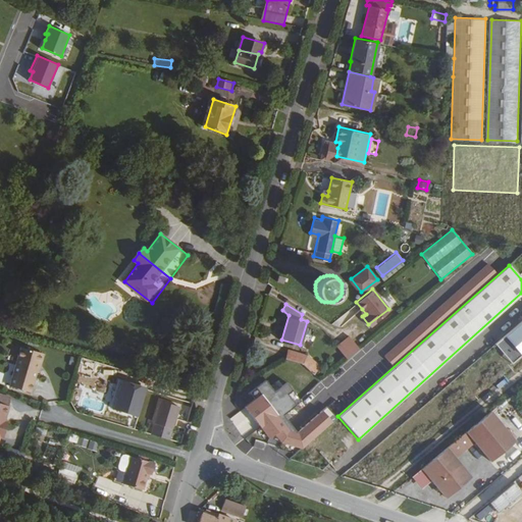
[(514,364),(521,357),(521,323),(498,344),(514,364)]
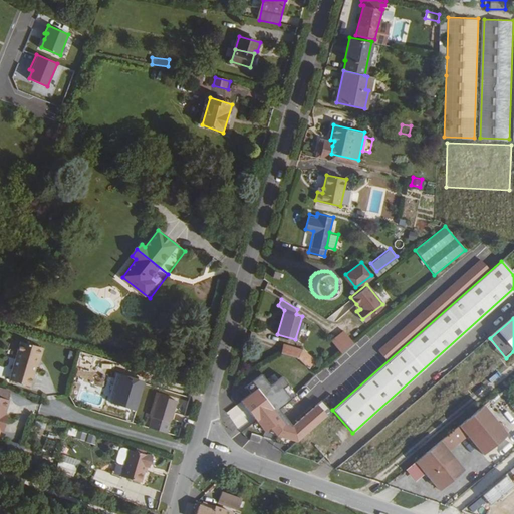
[(344,330),(331,341),(342,354),(355,343),(344,330)]
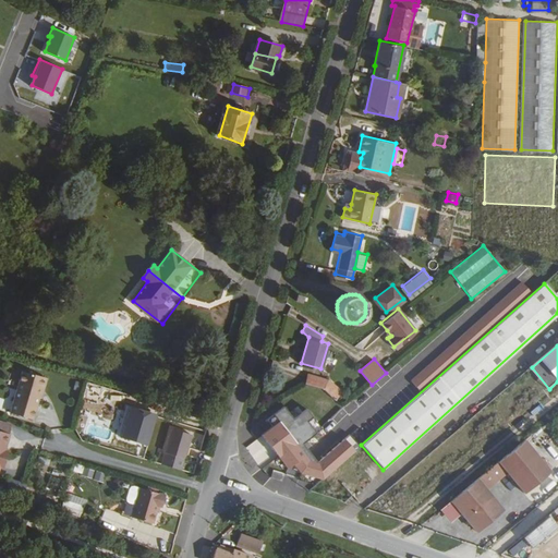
[(36,411),(43,389),(44,383),(47,380),(46,377),(23,371),(13,404),(36,411)]
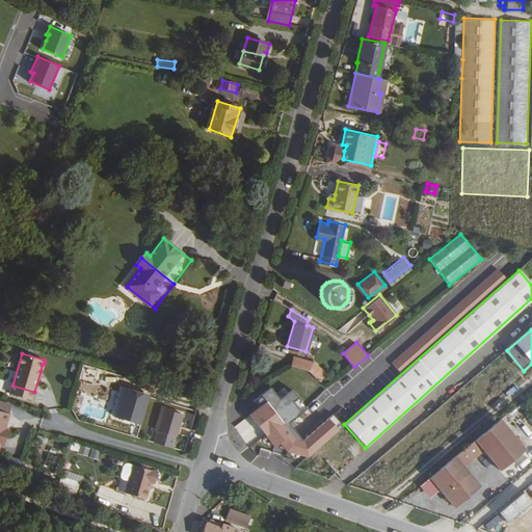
[(295,355),(293,364),(308,368),(310,361),(295,355)]
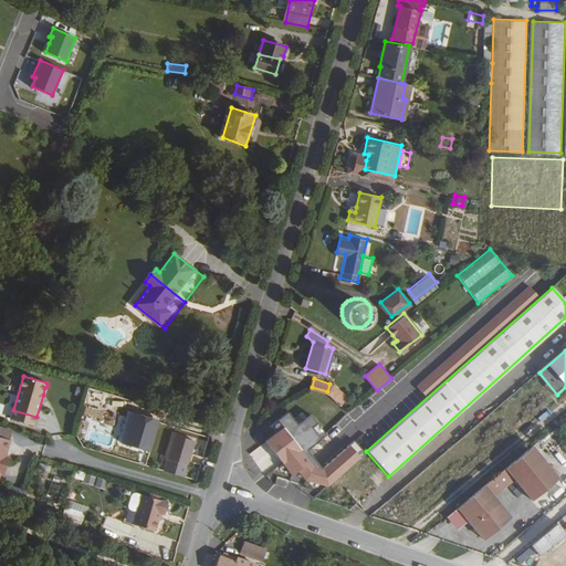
[(341,402),(327,391),(312,387),(304,400),(315,407),(318,402),(332,412),(341,402)]
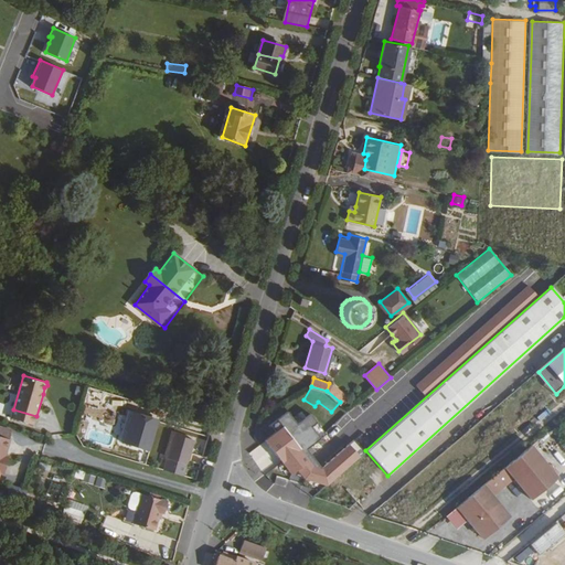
[(146,411),(132,407),(124,439),(150,447),(159,414),(151,412),(152,408),(147,407),(146,411)]
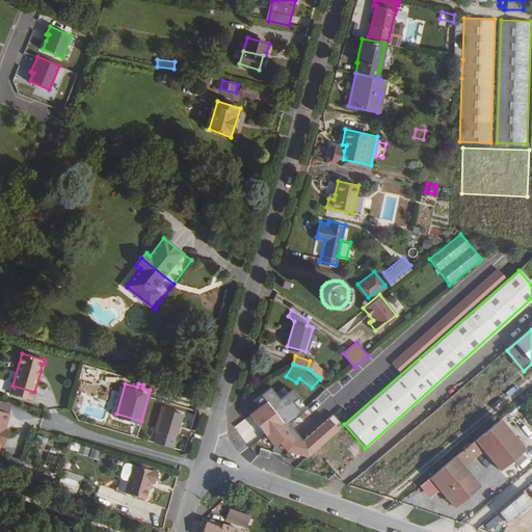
[(304,408),(301,405),(308,400),(296,387),(290,391),(285,386),(249,414),(265,434),(272,429),(298,407),(301,410),(304,408)]
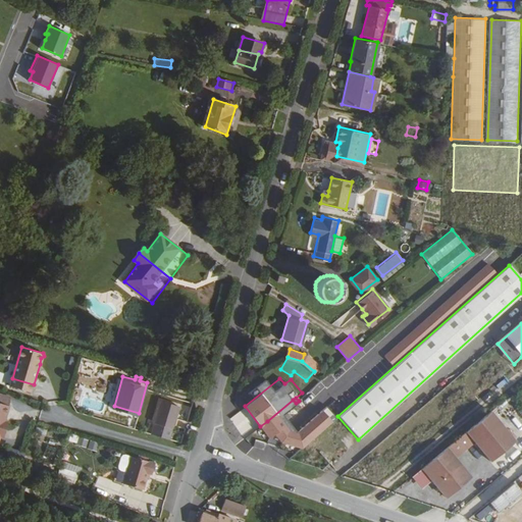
[(296,403),(293,400),(267,421),(272,427),(281,420),(280,418),(289,411),(290,413),(307,400),(302,393),(296,398),(299,401),(296,403)]
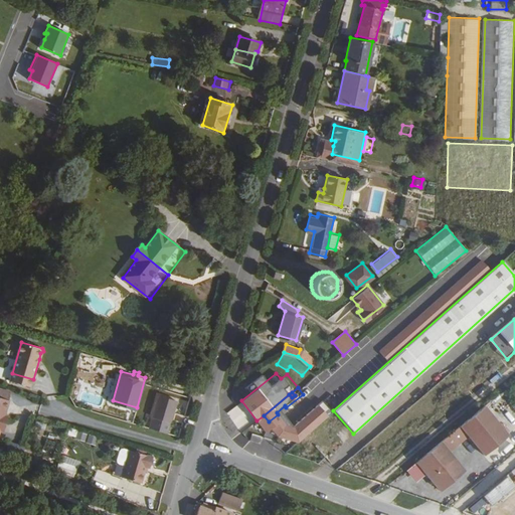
[(0,388),(0,396),(9,400),(11,392),(0,388)]
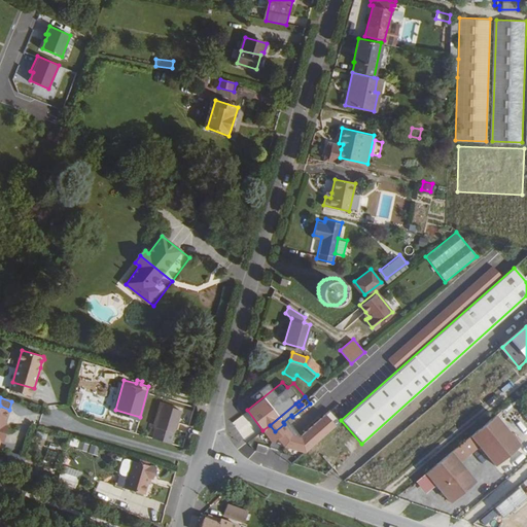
[(181,408),(164,402),(152,437),(171,443),(181,408)]
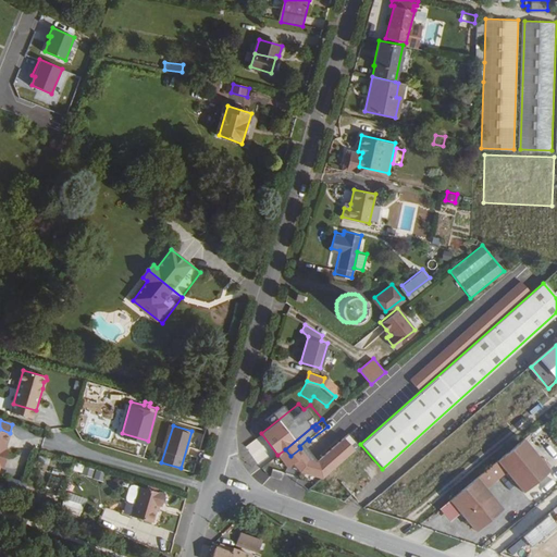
[(0,429),(0,469),(3,470),(9,450),(7,449),(11,433),(10,433),(0,429)]
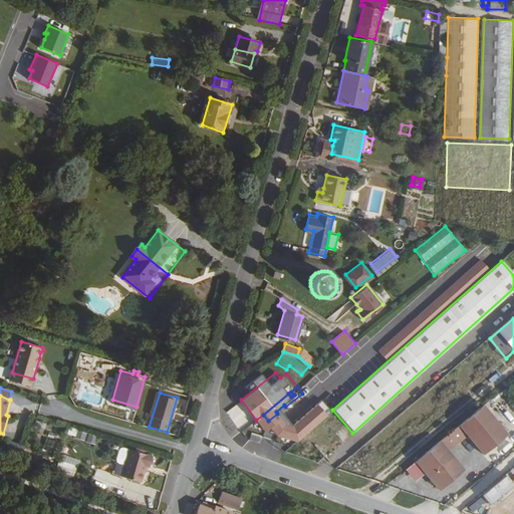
[(483,406),(415,461),(425,473),(439,490),(463,470),(447,451),(466,435),(482,455),(506,435),(483,406)]
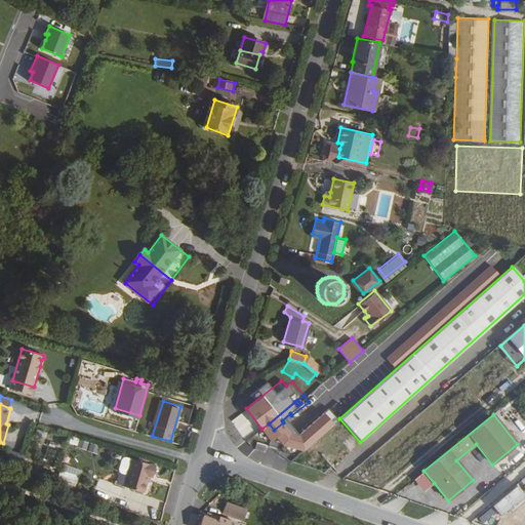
[(78,447),(87,449),(89,442),(79,440),(78,447)]
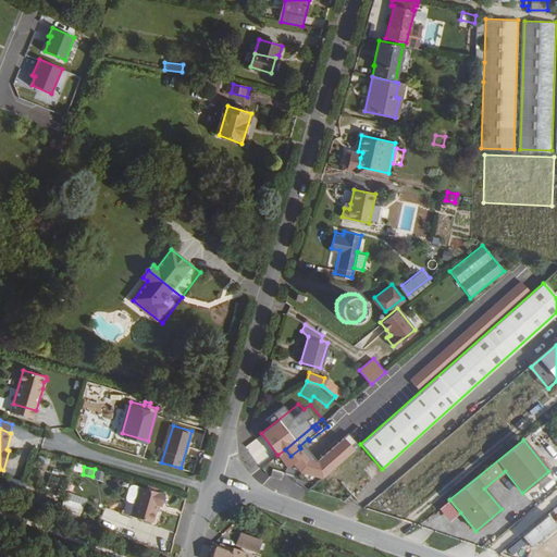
[(104,481),(106,471),(96,470),(94,479),(104,481)]
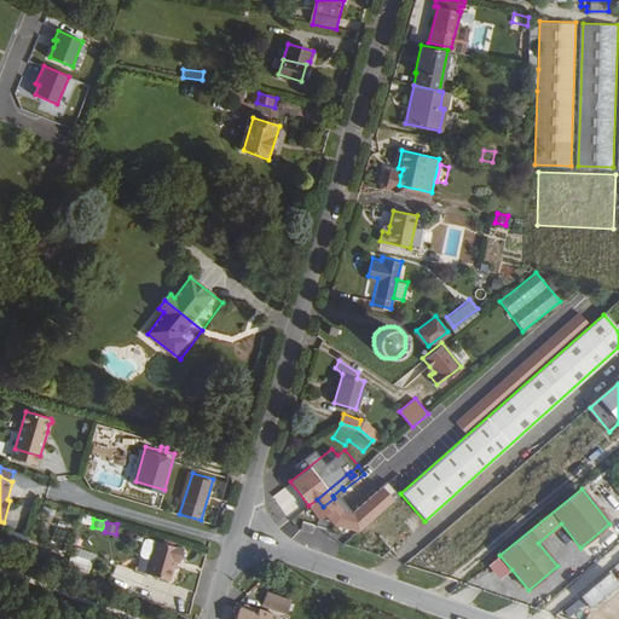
[(181,562),(186,549),(158,541),(149,573),(172,580),(177,560),(181,562)]
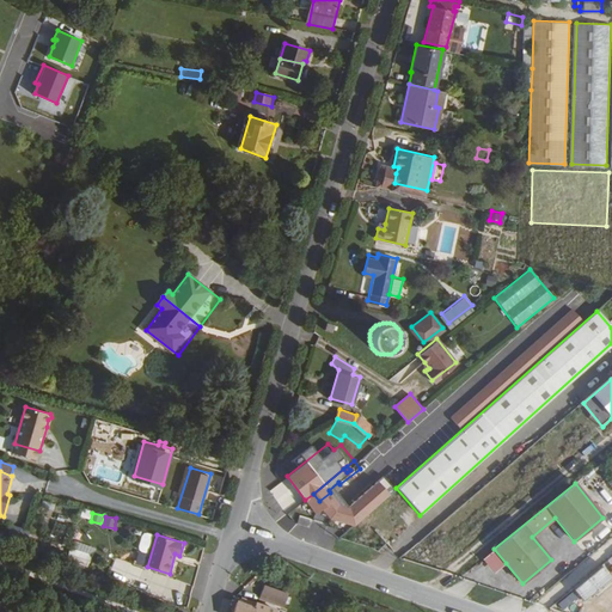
[(75,540),(69,561),(90,567),(96,548),(75,540)]
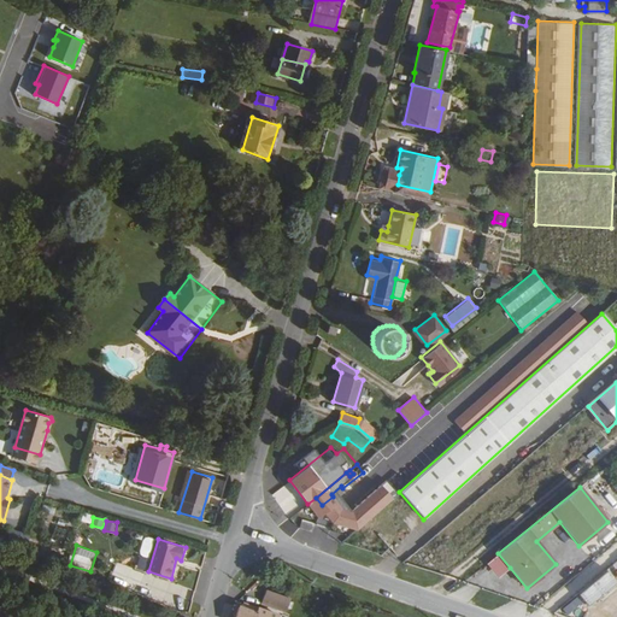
[(510,568),(498,553),(486,564),(498,577),(510,568)]
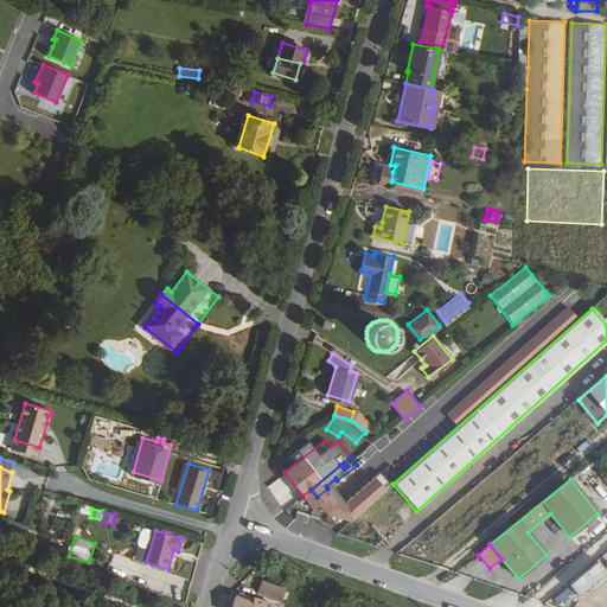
[(606,561),(606,556),(605,554),(586,569),(592,576),(606,564),(606,562),(606,561)]
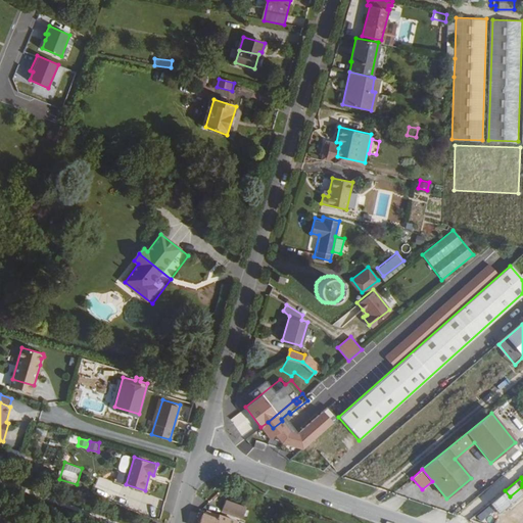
[(509,498),(503,492),(468,520),(475,522),(482,518),(494,510),(509,498)]
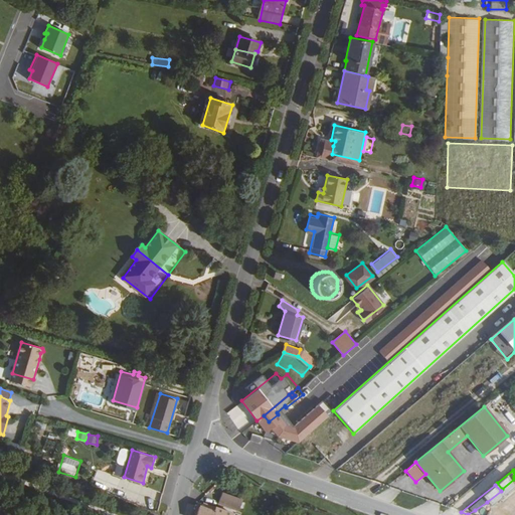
[(239,506),(243,495),(225,489),(221,501),(239,506)]
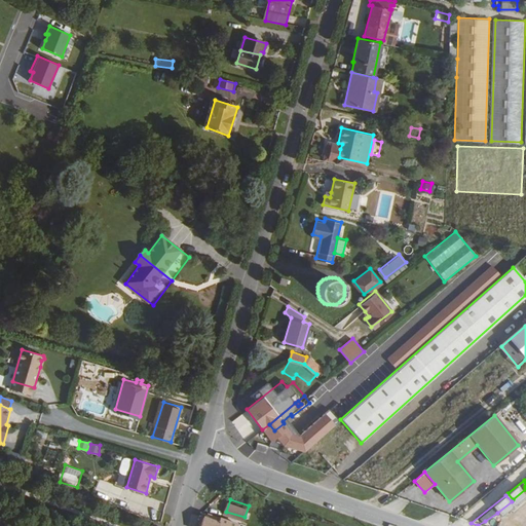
[(224,511),(212,506),(211,512),(222,516),(224,511)]
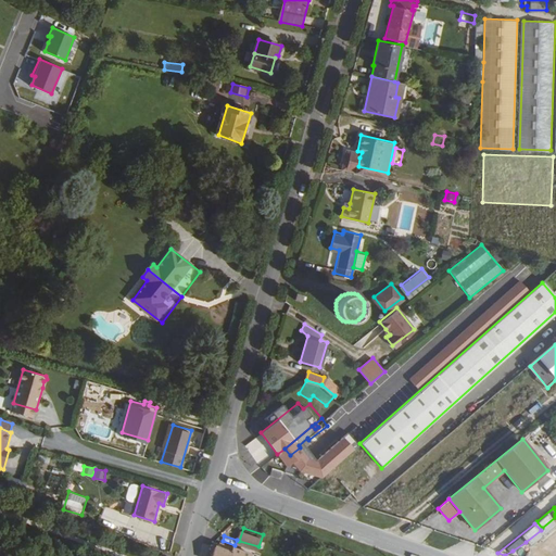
[(213,555),(231,555),(235,545),(223,541),(222,545),(217,544),(213,555)]
